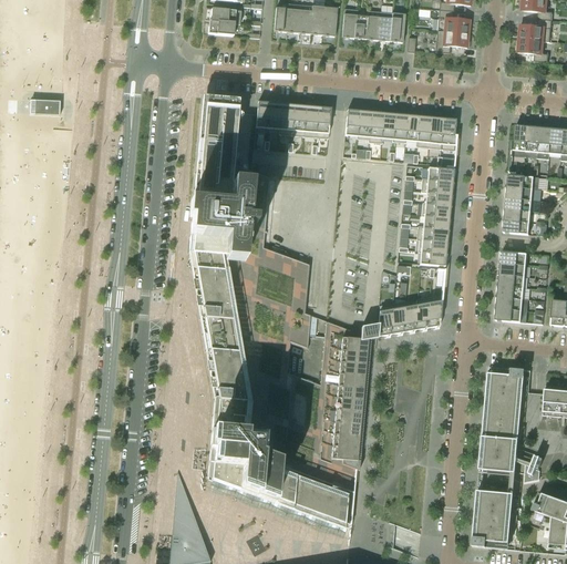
[(470,4),(470,0),(446,0),(446,1),(440,0),(439,9),(453,10),(453,2),(470,4)]
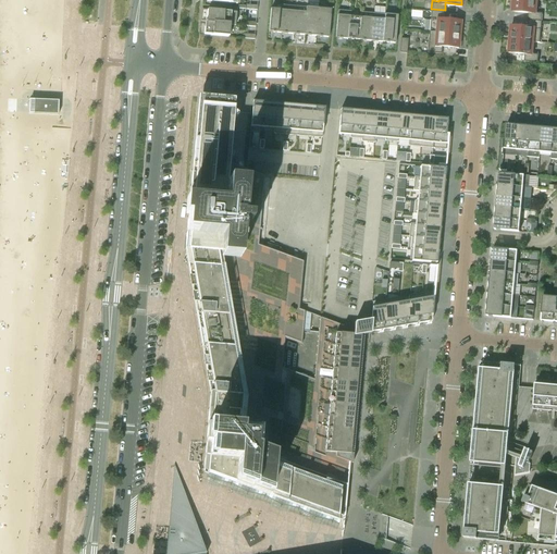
[(535,10),(537,0),(512,0),(512,9),(528,10),(528,17),(542,19),(542,10),(535,10)]
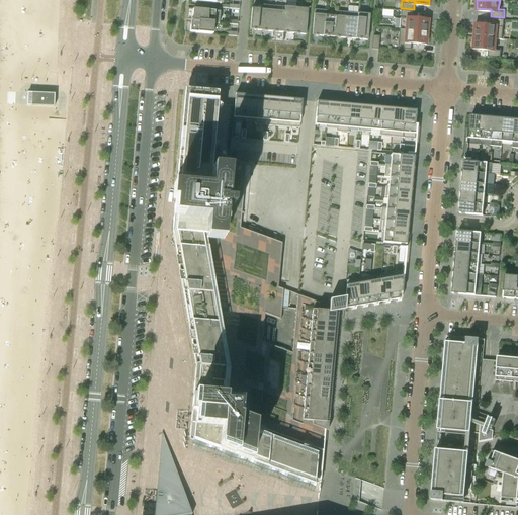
[(261,27),(264,2),(263,2),(262,7),(252,6),(250,26),(261,27)]
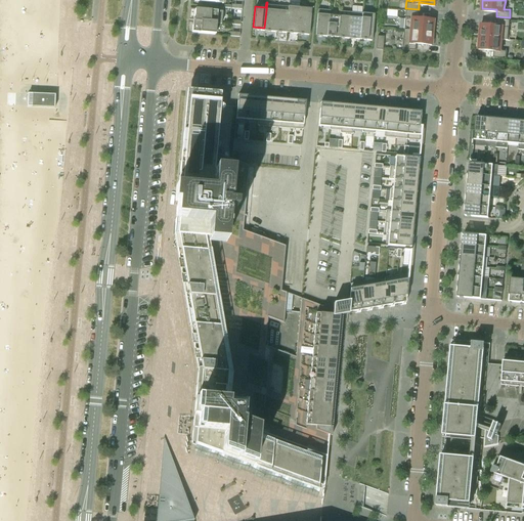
[(275,29),(277,3),(267,2),(264,28),(275,29)]
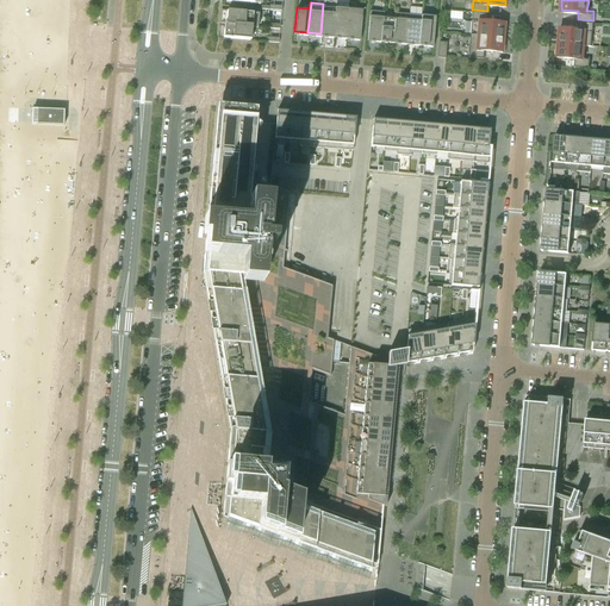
[(334,35),(336,5),(323,4),(321,33),(334,35)]
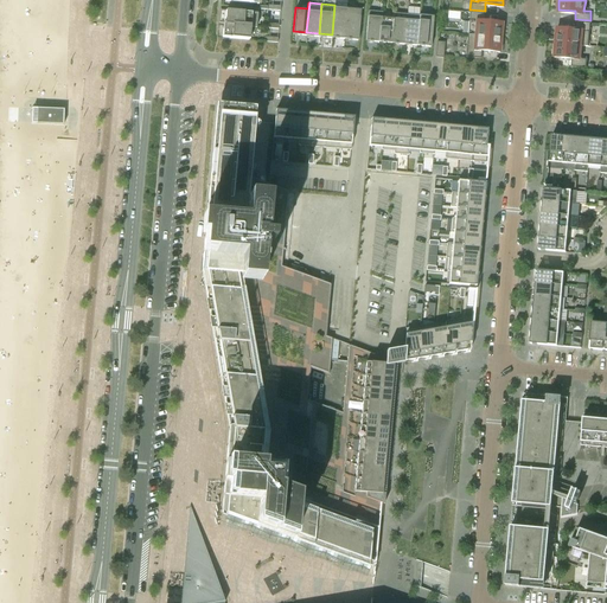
[(345,36),(347,6),(334,5),(332,34),(345,36)]
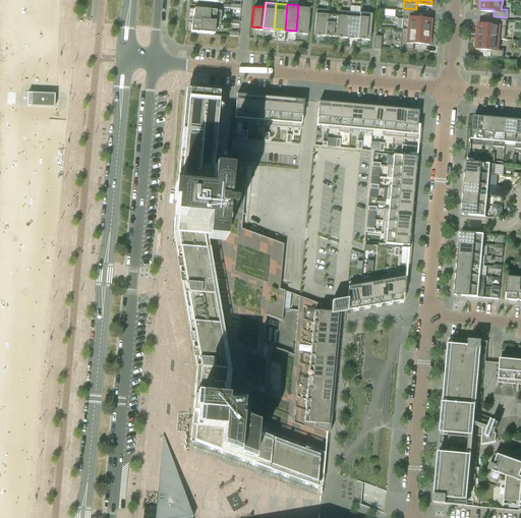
[(307,32),(309,6),(298,5),(296,31),(307,32)]
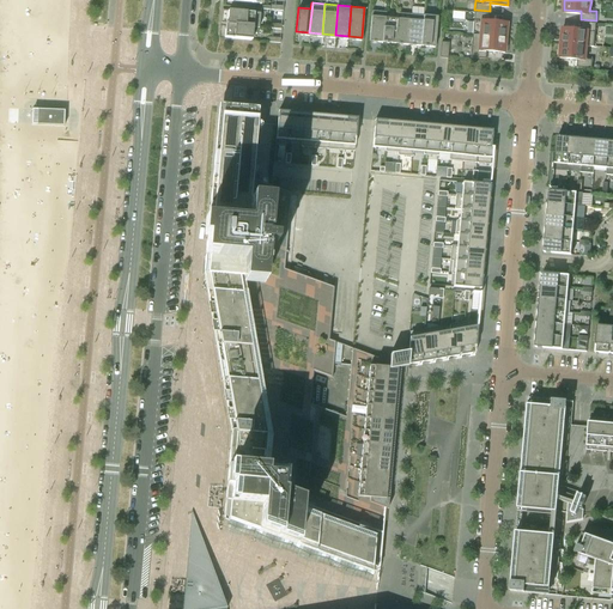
[(259,24),(260,11),(226,7),(225,22),(259,24)]
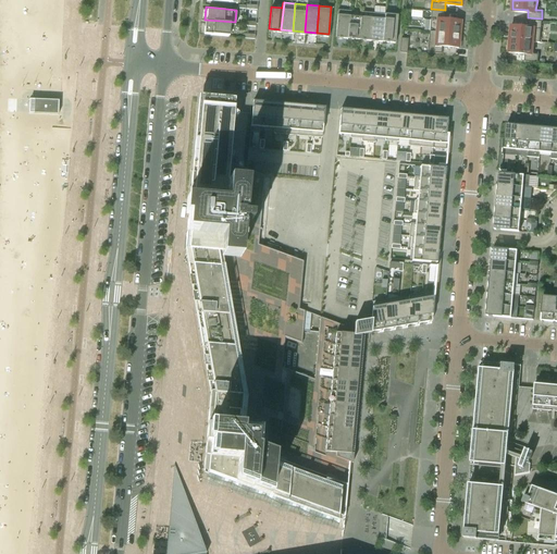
[(347,36),(350,8),(337,7),(335,35),(347,36)]
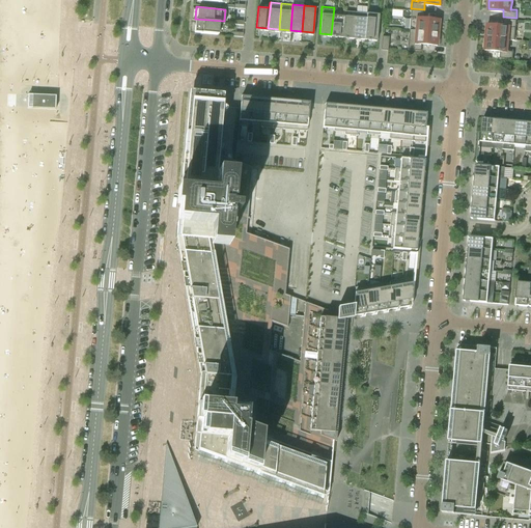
[(342,35),(344,8),(343,14),(334,12),(334,8),(334,7),(331,34),(342,35)]
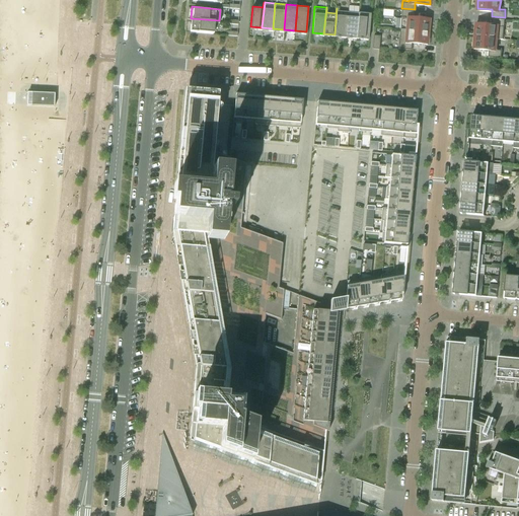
[(346,35),(348,9),(337,8),(335,34),(346,35)]
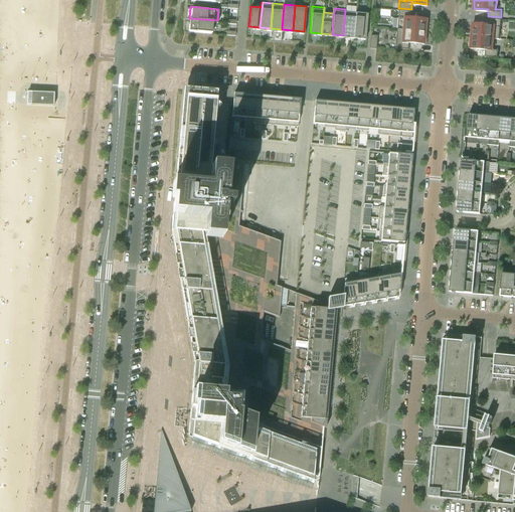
[(410,15),(411,9),(398,8),(396,27),(424,29),(425,17),(410,15)]
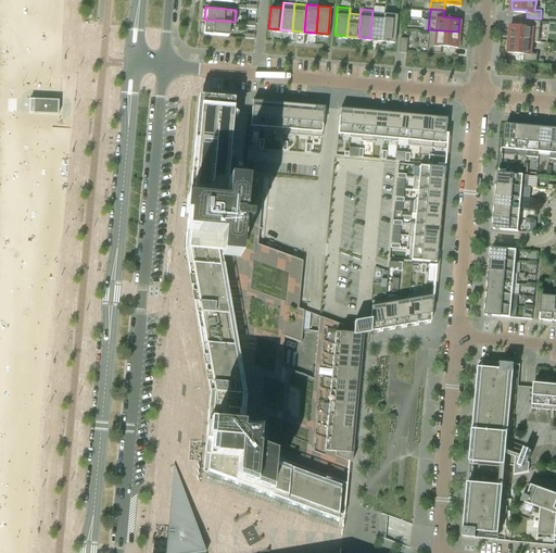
[(382,39),(384,11),(373,10),(370,38),(382,39)]
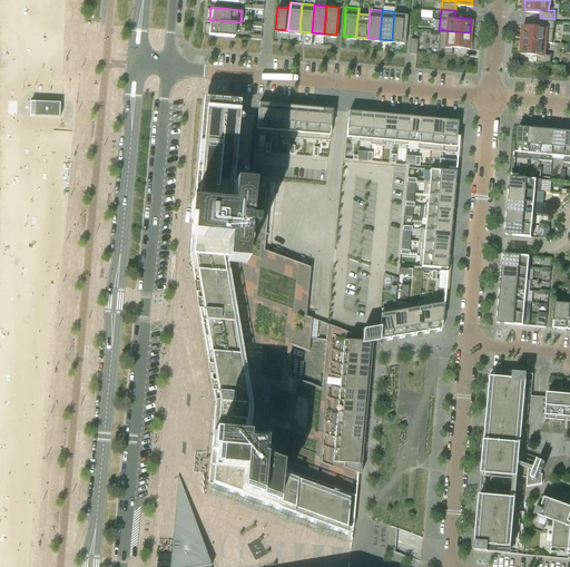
[(404,41),(406,12),(394,11),(392,40),(404,41)]
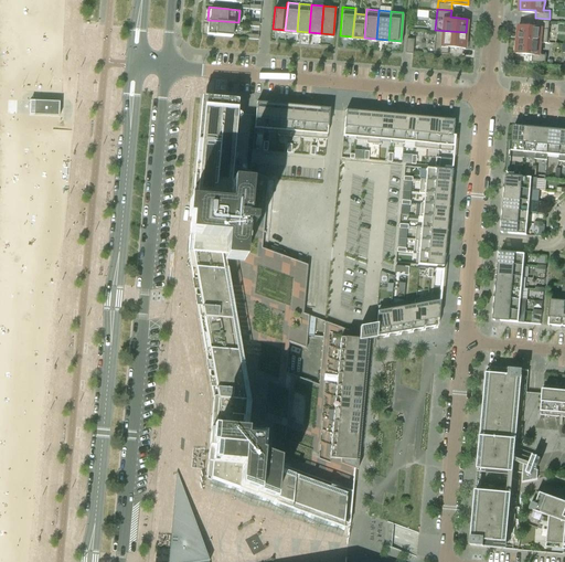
[(547,40),(550,19),(535,18),(534,24),(518,23),(516,36),(541,39),(541,40),(547,40)]
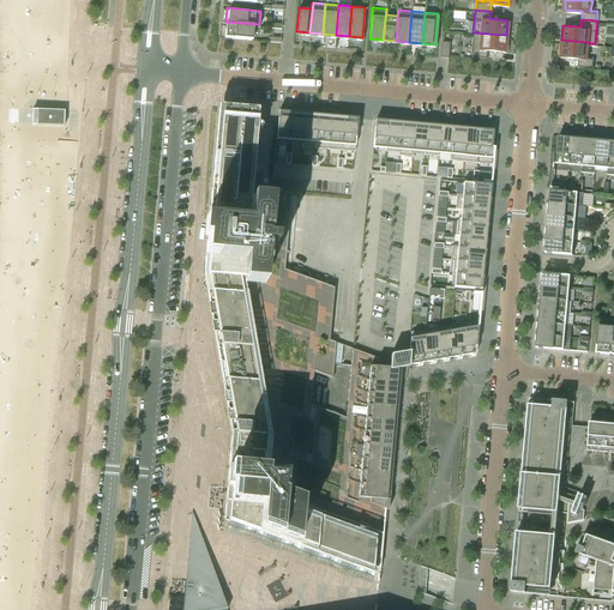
[(259,25),(259,24),(226,22),(224,35),(252,37),(253,25),(259,25)]
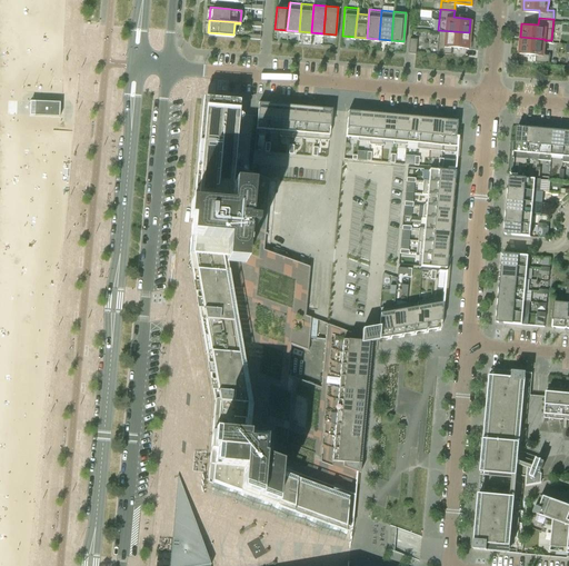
[(468,47),(469,32),(438,30),(436,51),(450,52),(451,45),(468,47)]
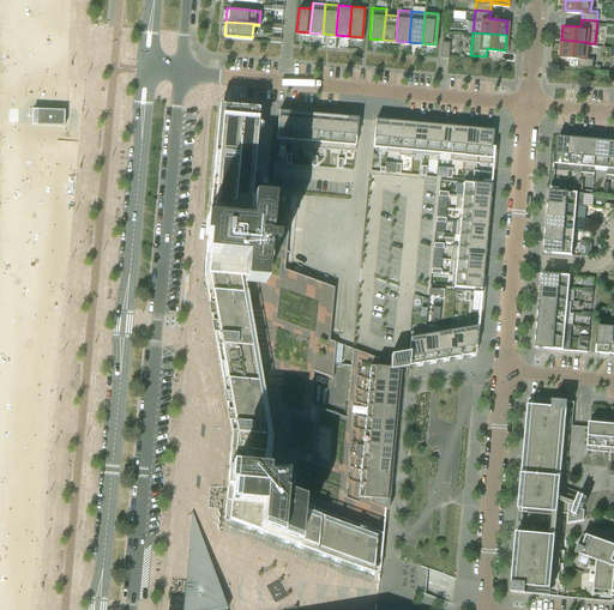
[(587,56),(588,43),(588,42),(561,40),(560,55),(578,56),(577,65),(593,66),(594,56),(587,56)]
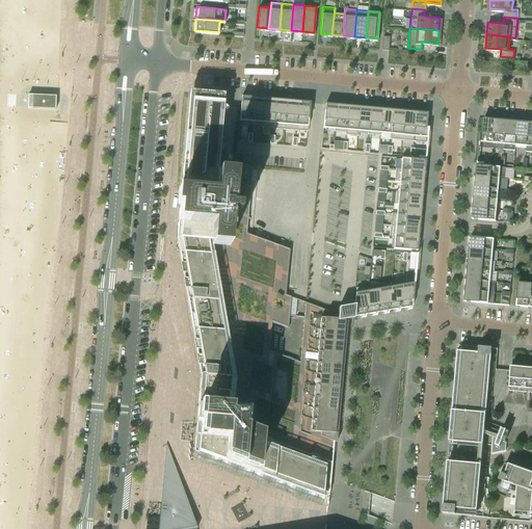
[(193,89),(181,235),(208,238),(243,241),(244,231),(245,231),(248,227),(246,226),(253,166),(253,165),(233,158),(224,155),(218,153),(219,150),(219,140),(222,104),(223,93),(200,90),(193,89)]
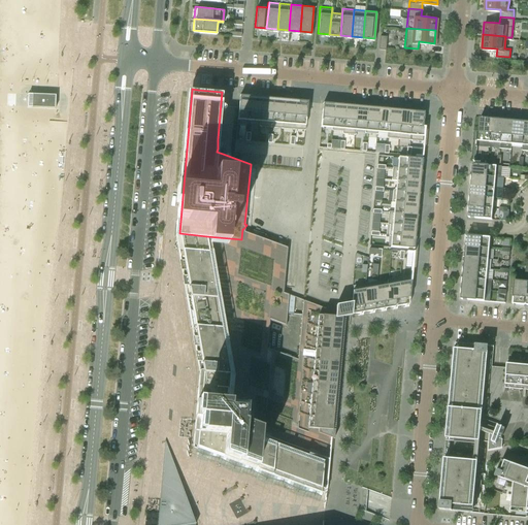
[(27,104),(27,105),(55,106),(55,93),(28,92),(27,104)]
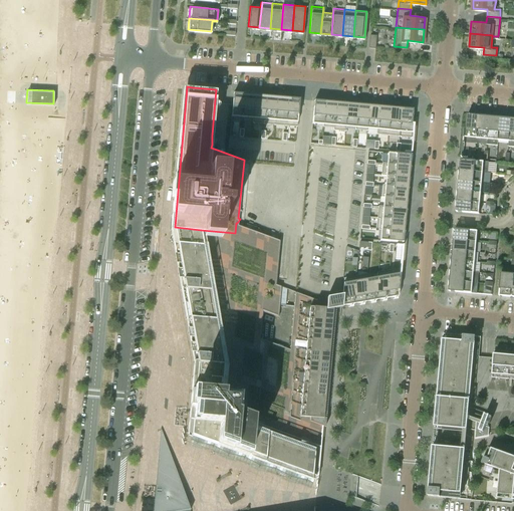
[(232,102),(231,113),(243,114),(245,91),(233,90),(232,102)]
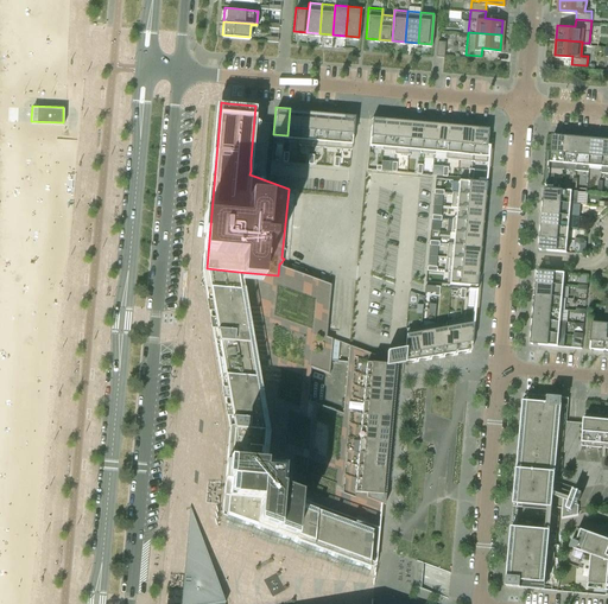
[(290,108),(287,135),(299,137),(303,109),(302,109),(290,108)]
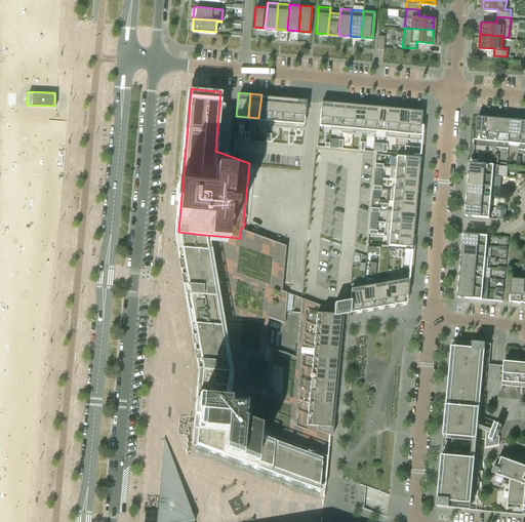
[(258,118),(257,123),(258,123),(270,124),(272,95),(261,94),(258,118)]
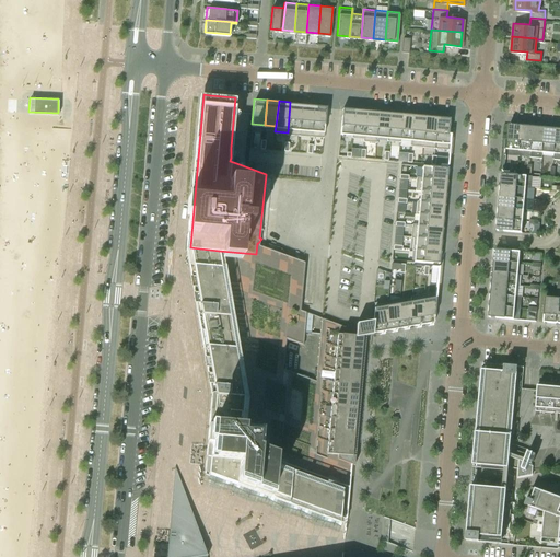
[(290,102),(288,132),(299,134),(302,103),(291,102),(290,102)]
